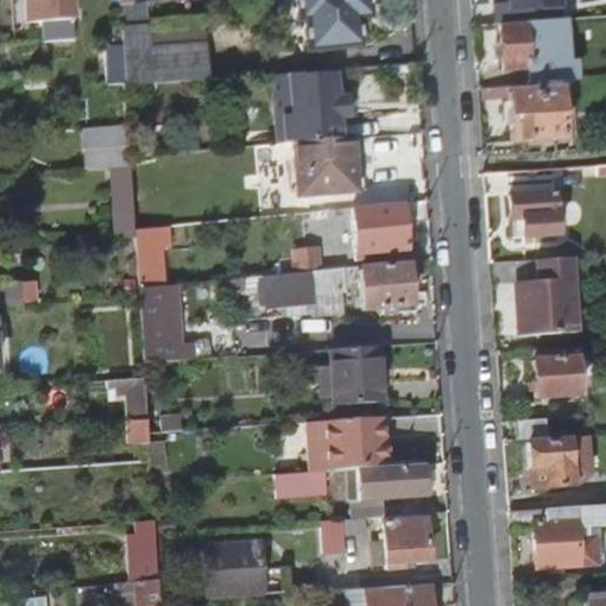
[(25,0),(26,19),(45,19),(46,38),(79,37),(77,0),(25,0)]
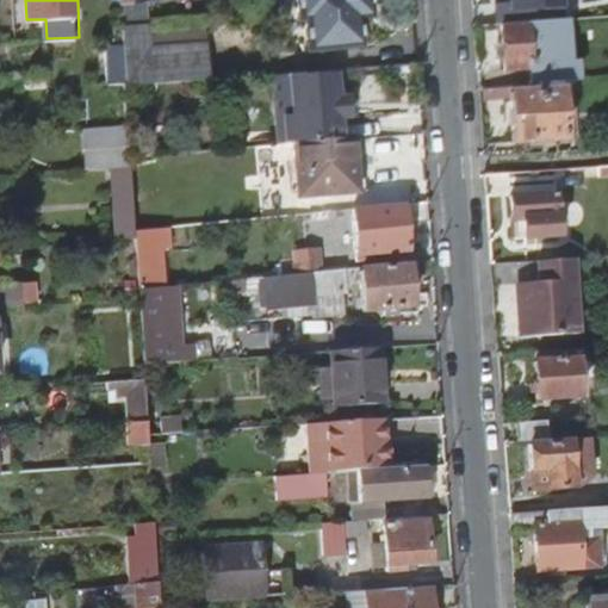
[(119,24),(152,22),(149,0),(118,0),(119,24)]
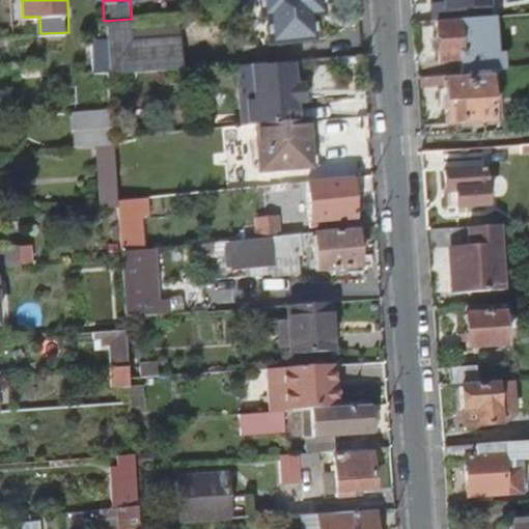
[(322,39),(319,14),(318,3),(329,2),(329,0),(259,0),(261,18),(267,18),(270,44),(322,39)]
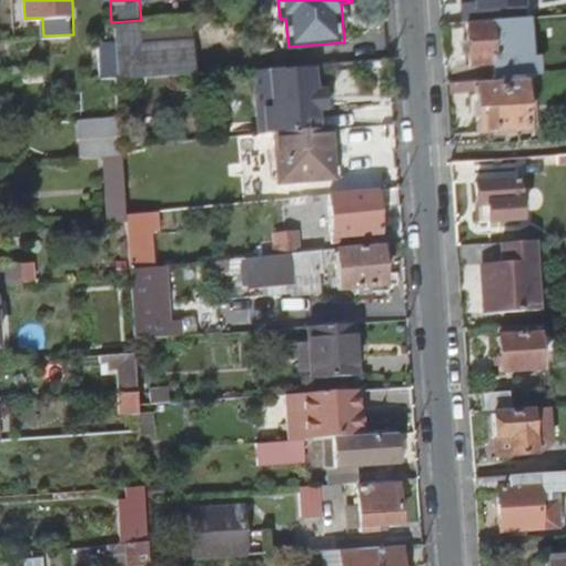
[(341,3),(342,14),(353,13),(352,2),(341,3)]
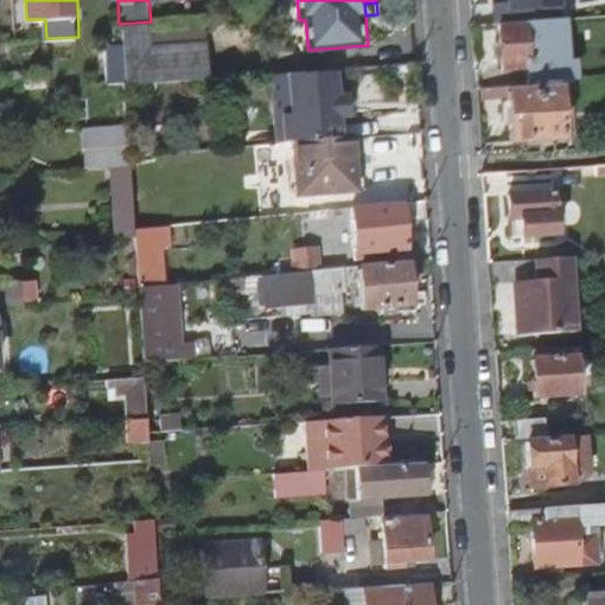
[(558,18),(501,21),(504,65),(528,65),(529,82),(533,82),(573,80),(578,78),(577,62),(560,62),(558,18)]
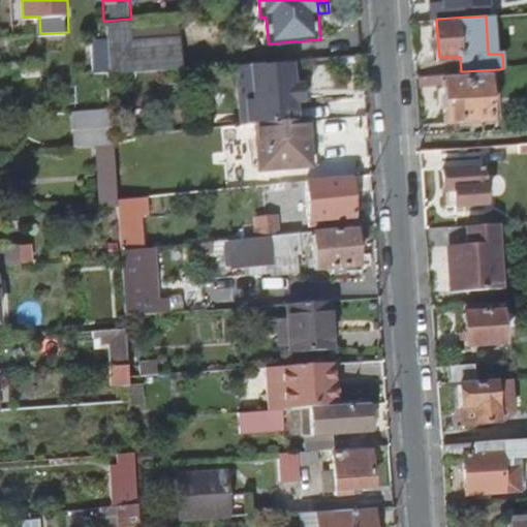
[(134,42),(131,19),(103,21),(104,24),(104,35),(107,69),(107,72),(186,67),(183,37),(134,42)]
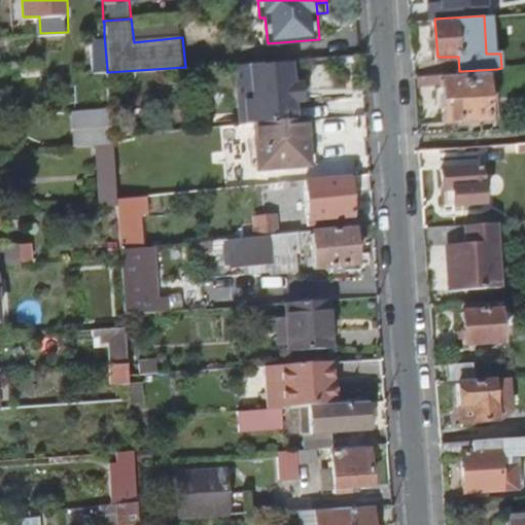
[(91,36),(93,70),(107,69),(104,35),(91,36)]
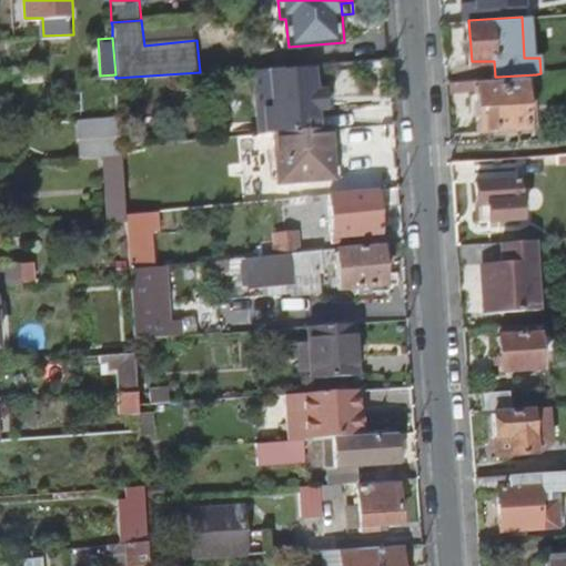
[(282,70),(283,81),(285,111),(321,109),(320,89),(316,89),(315,68),(282,70)]
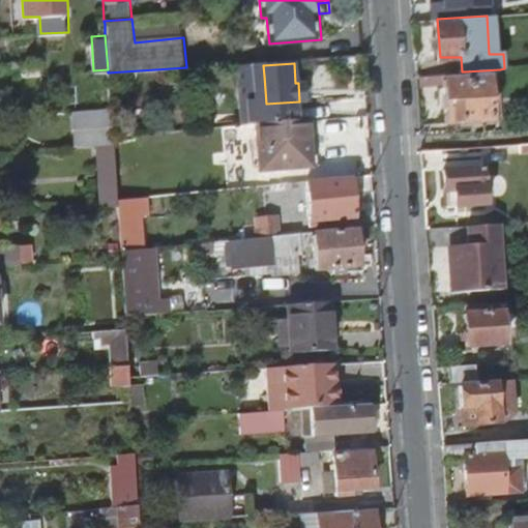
[(243,77),(264,76),(263,65),(242,66),(243,77)]
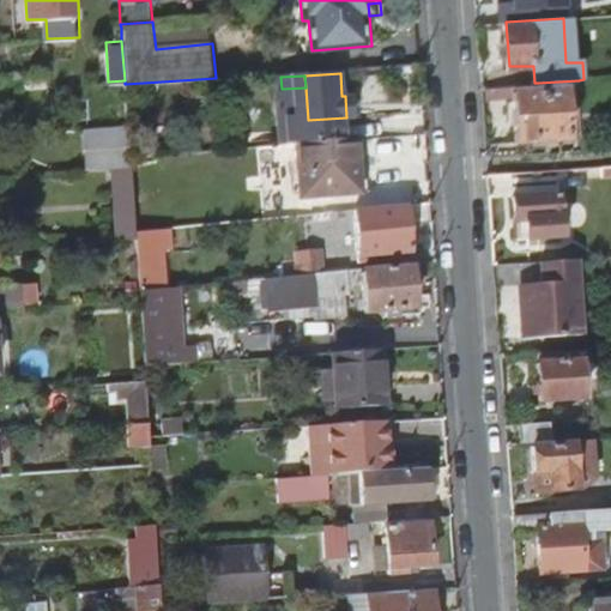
[(579,80),(538,83),(539,90),(515,91),(518,141),(569,138),(566,90),(579,89),(579,80)]
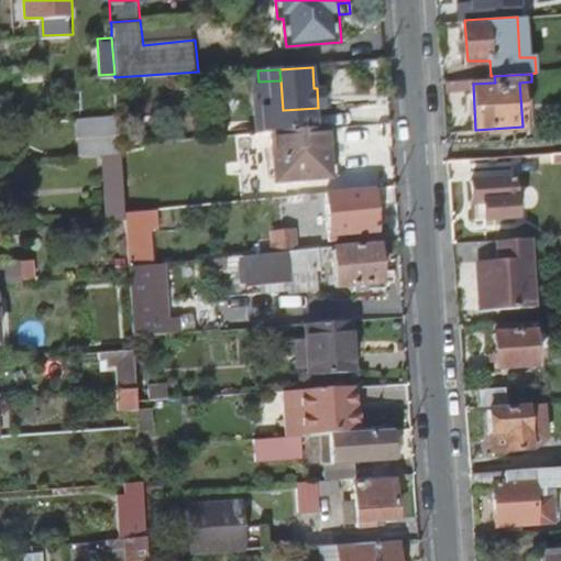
[(78,119),(80,154),(81,154),(120,152),(119,141),(118,123),(117,116),(78,119)]
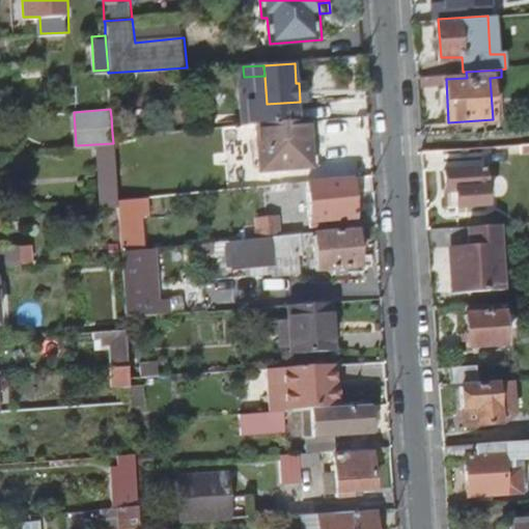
[(112,133),(129,132),(128,115),(111,116),(112,133)]
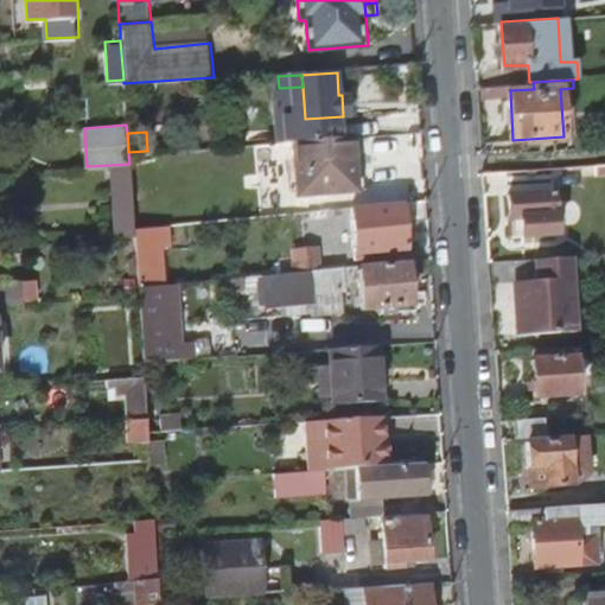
[(350,137),(294,140),(298,195),(355,191),(350,137)]
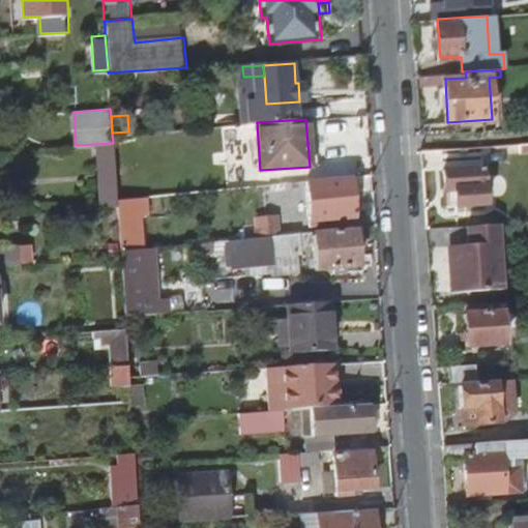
[(113,143),(77,145),(78,159),(99,158),(103,206),(117,205),(116,196),(113,143)]
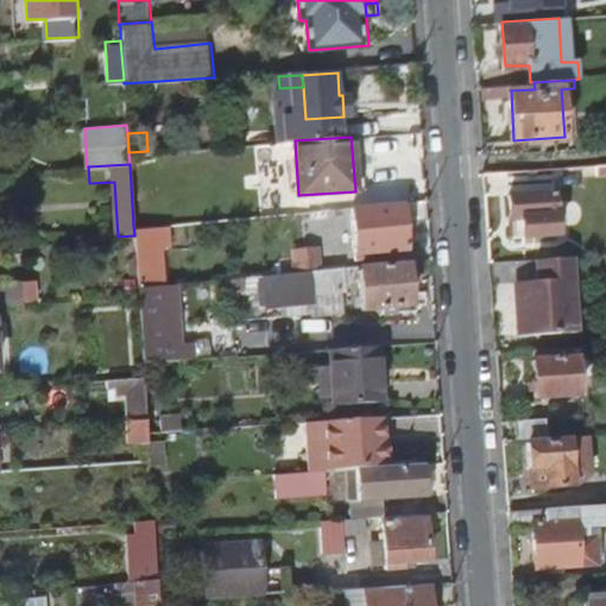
[(512,194),(513,215),(522,214),(523,235),(557,233),(555,191),(512,194)]
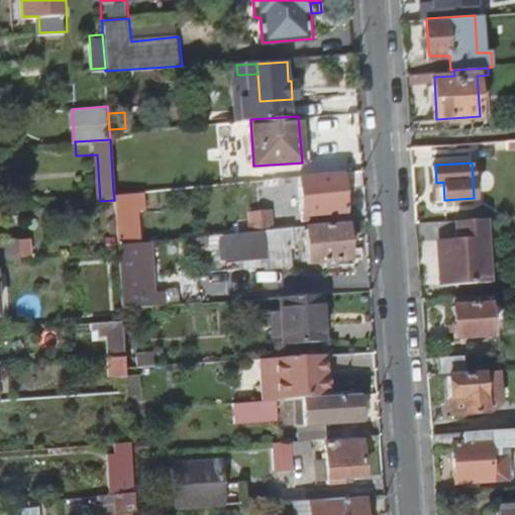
[(342,171),(300,175),(303,216),(346,213),(342,171)]
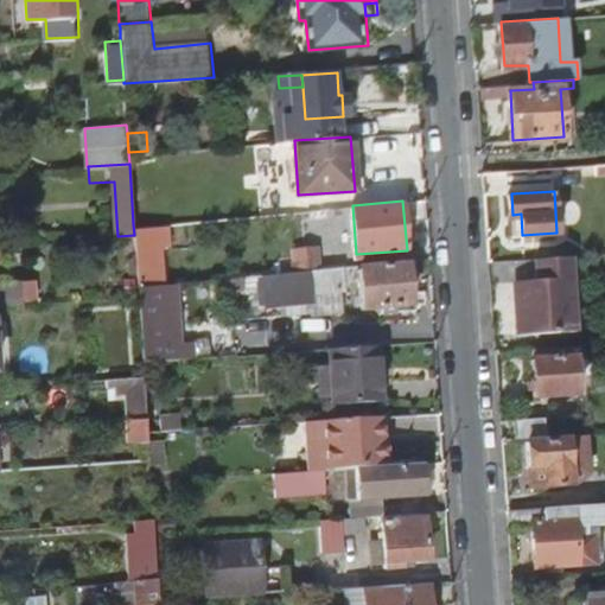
[(521,214),(513,215),(514,235),(522,235),(521,214)]
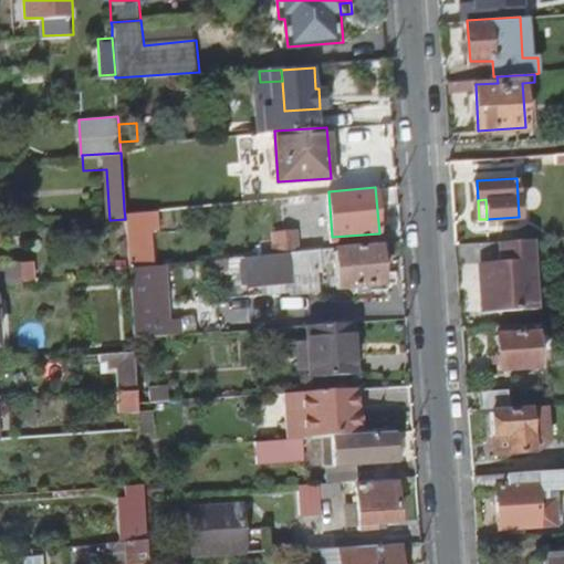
[(131,254),(159,253),(158,208),(128,208),(131,254)]
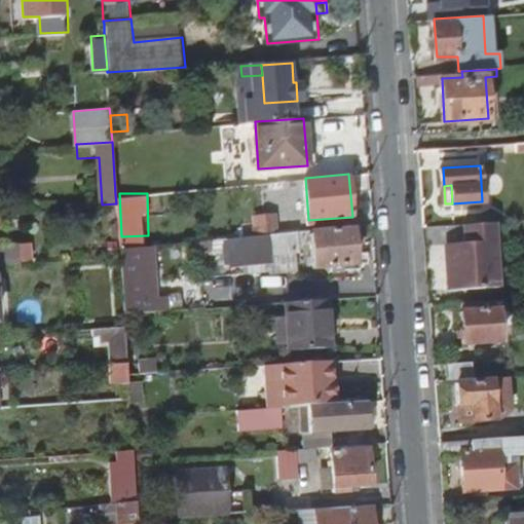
[(496,222),(470,223),(472,239),(453,240),(454,256),(446,257),(448,288),(500,285),(496,222)]
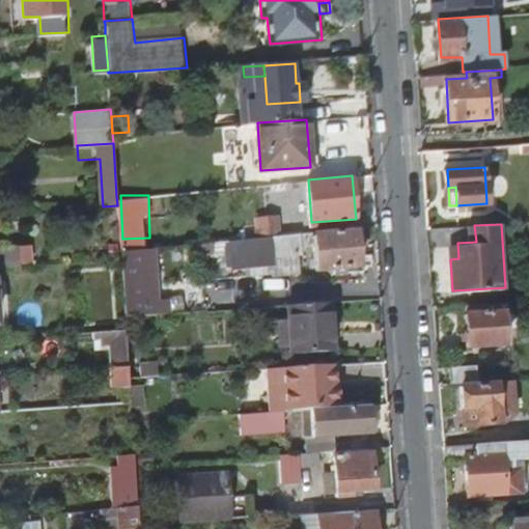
[(315,232),(316,244),(319,270),(361,266),(357,228),(315,232)]
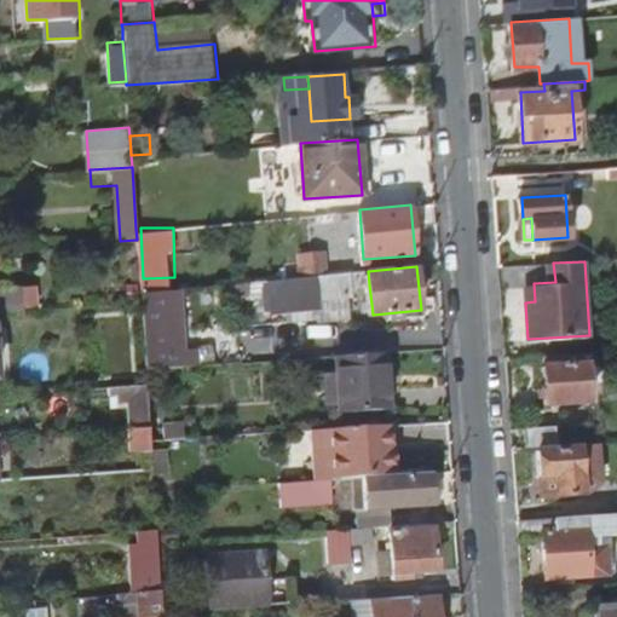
[(355,286),(369,284),(368,271),(272,280),(276,307),(324,303),(323,298),(356,294),(355,286)]
